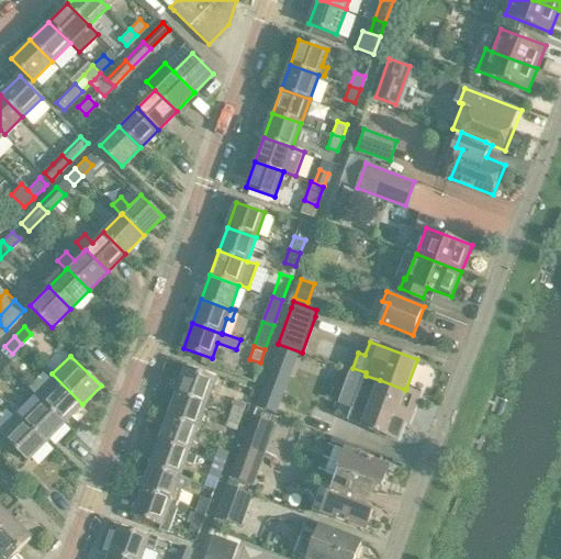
[(178,392),(206,403),(215,378),(187,368),(178,392)]
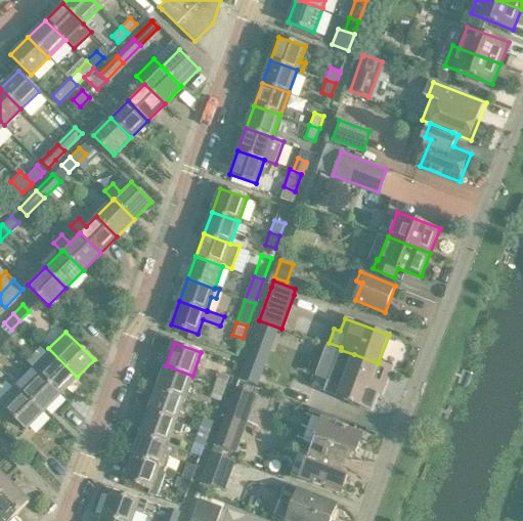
[(329,345),(317,376),(329,380),(342,385),(338,397),(373,410),(383,384),(386,385),(393,367),(379,361),(378,363),(354,354),(341,350),(329,345)]
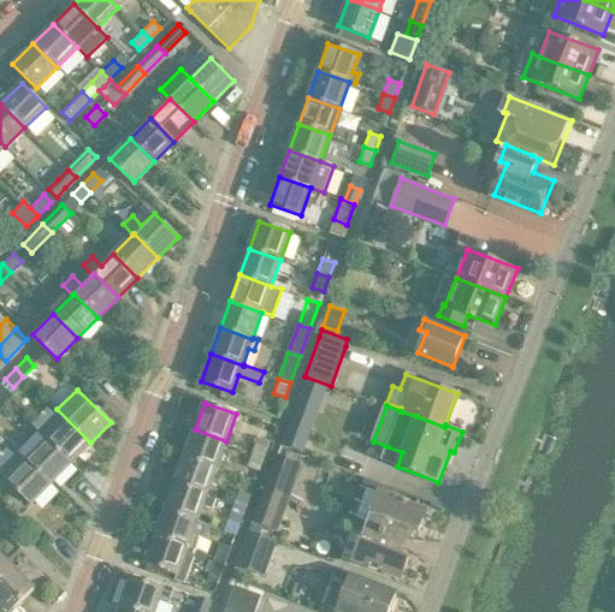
[(71,463),(90,443),(57,409),(37,429),(47,439),(71,463)]
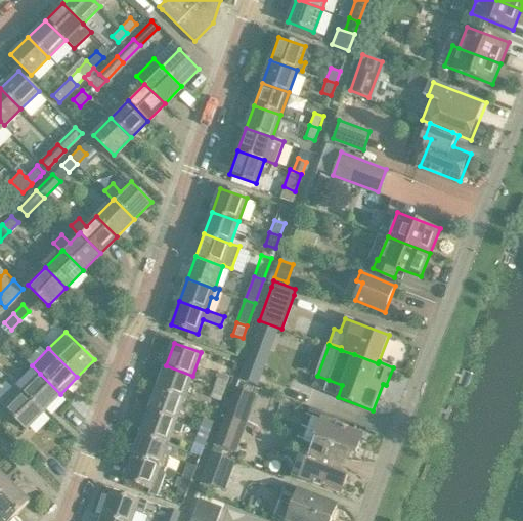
[(261,371),(243,362),(237,378),(256,385),(261,371)]
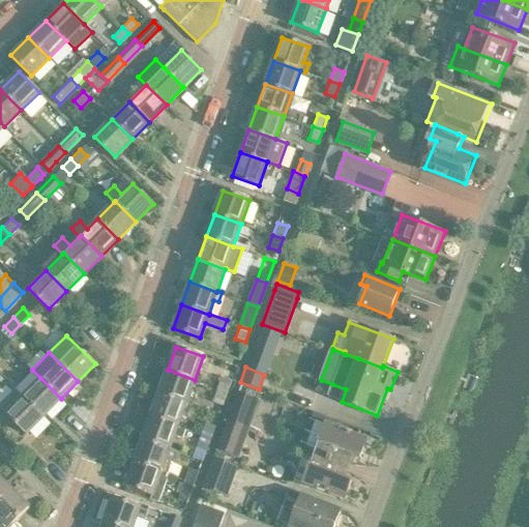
[(186,402),(195,380),(168,370),(159,392),(186,402)]
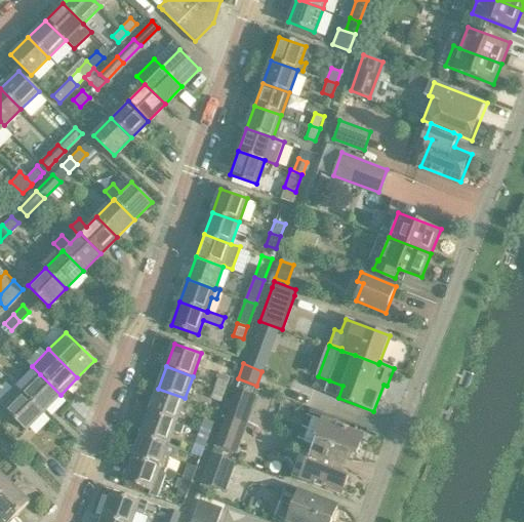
[(215,385),(225,388),(229,375),(219,372),(215,385)]
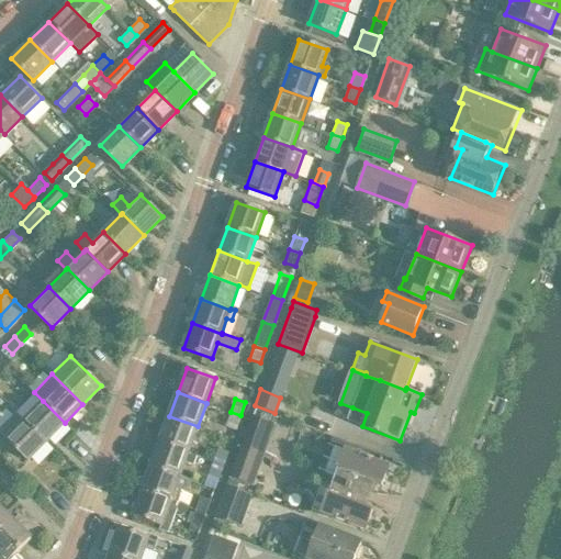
[(47,440),(65,423),(43,401),(25,420),(47,440)]
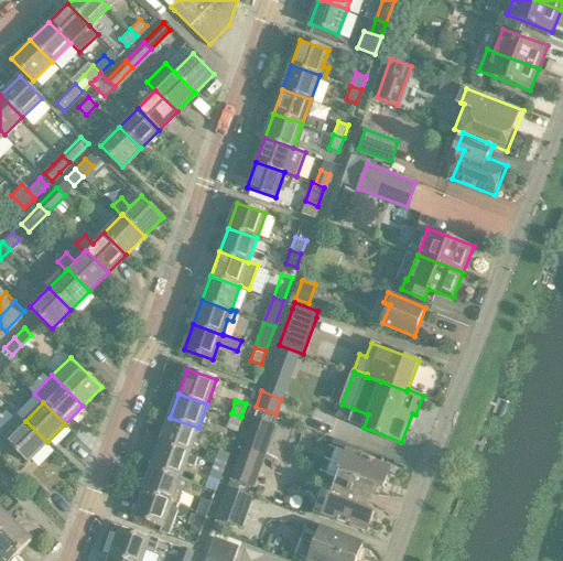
[(47,442),(25,421),(15,412),(0,428),(0,432),(29,461),(47,442)]
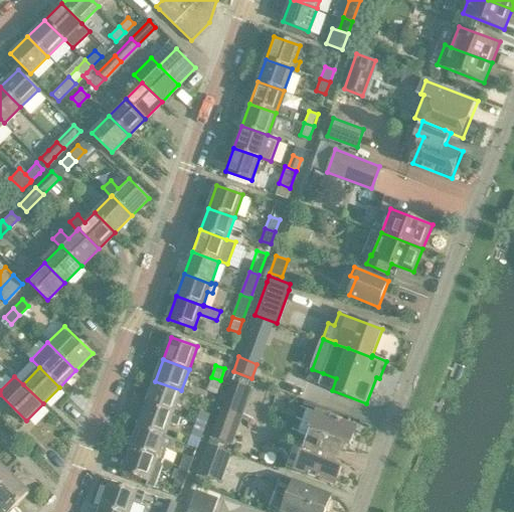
[(216,392),(220,380),(211,377),(207,388),(216,392)]
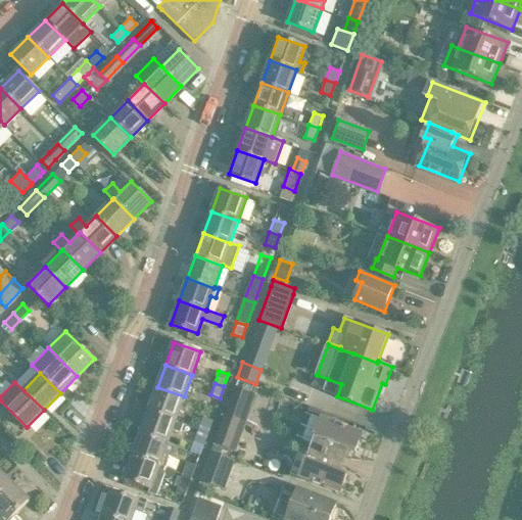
[(224,415),(246,423),(256,394),(235,386),(224,415)]
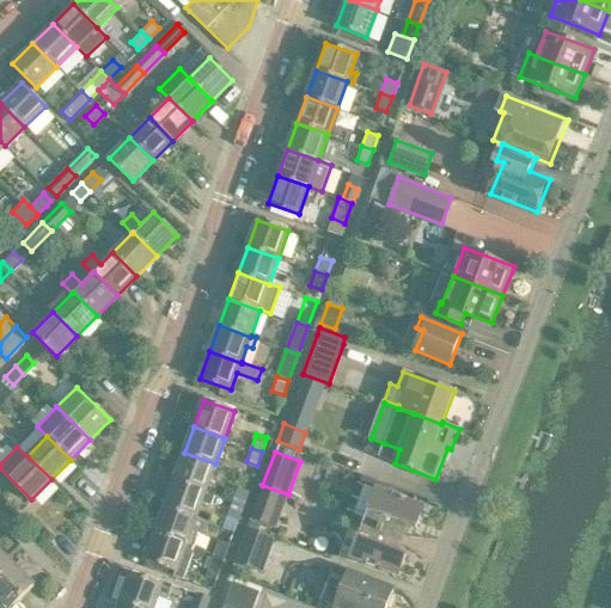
[(220,466),(215,464),(184,453),(175,479),(206,490),(212,474),(217,476),(220,466)]
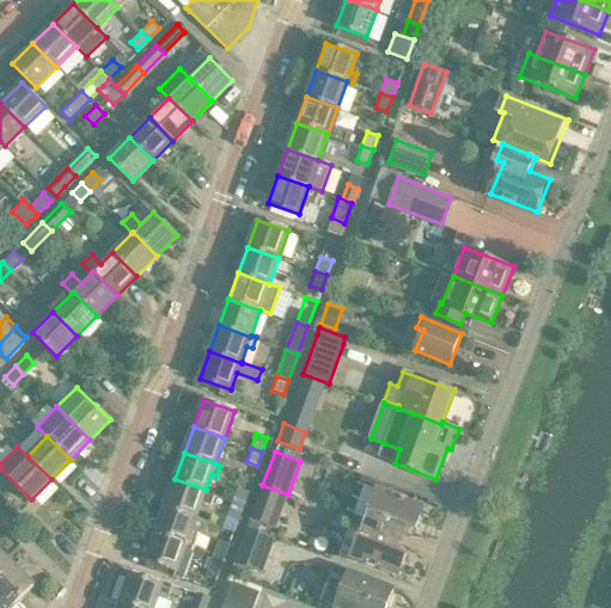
[(215,493),(206,490),(175,479),(165,507),(196,517),(196,515),(202,501),(211,504),(215,493)]
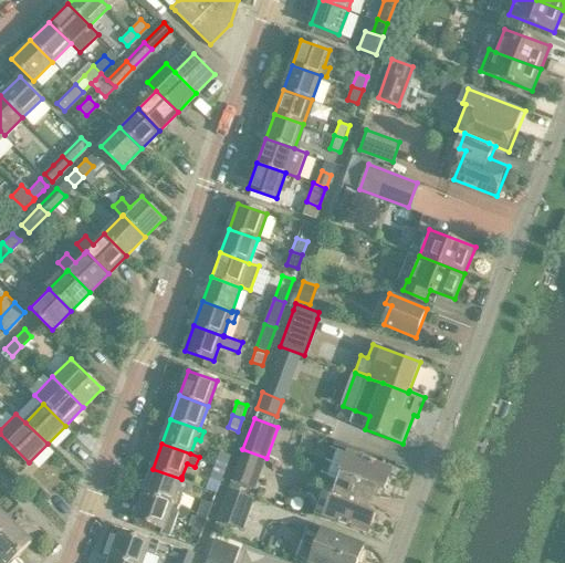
[(254,490),(267,458),(242,449),(231,481),(254,490)]
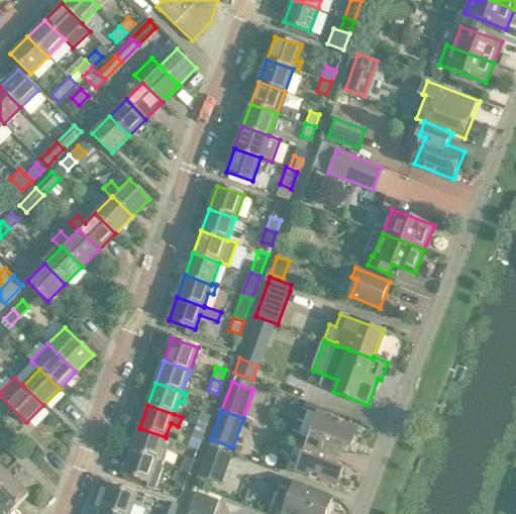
[(196,422),(206,426),(210,414),(200,411),(196,422)]
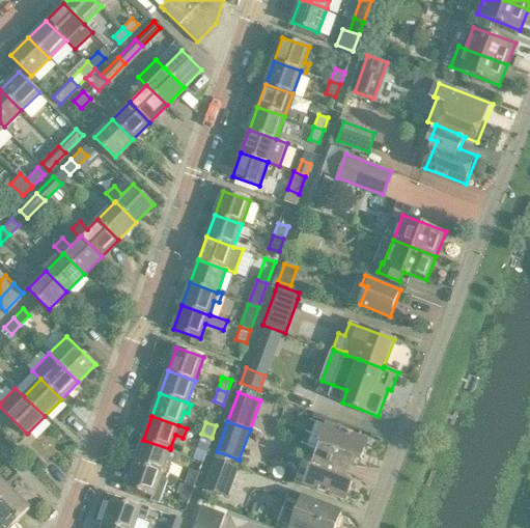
[(315,422),(307,445),(317,449),(315,454),(345,466),(350,453),(361,457),(367,441),(327,425),(327,426),(315,422)]
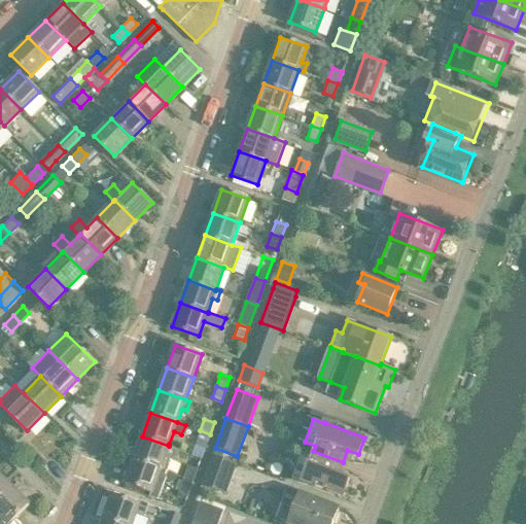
[(205,447),(210,434),(200,430),(196,444),(205,447)]
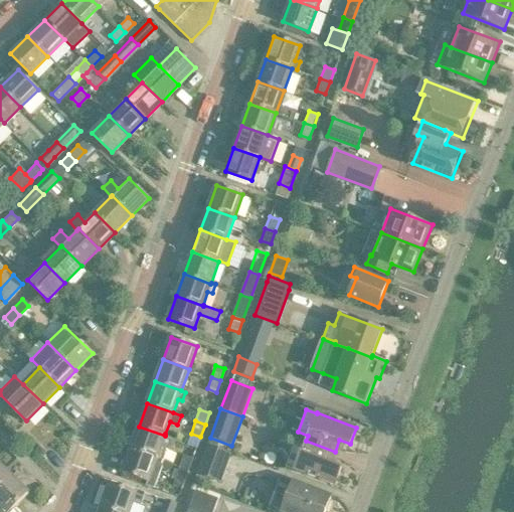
[(175,438),(165,434),(165,436),(139,427),(131,448),(163,459),(167,448),(171,449),(175,438)]
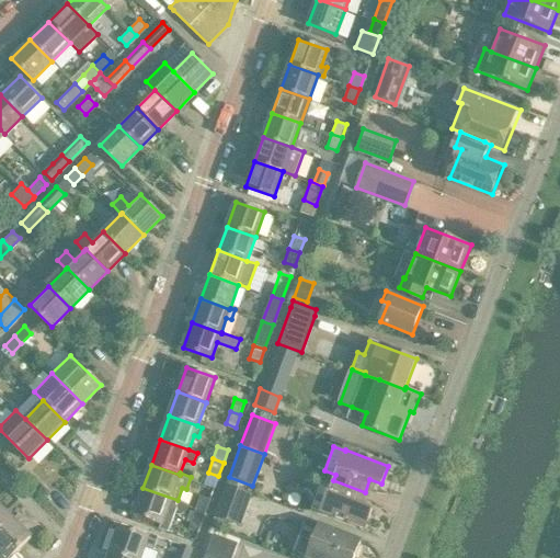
[(333,480),(321,512),(365,528),(373,509),(361,504),(365,492),(333,480)]
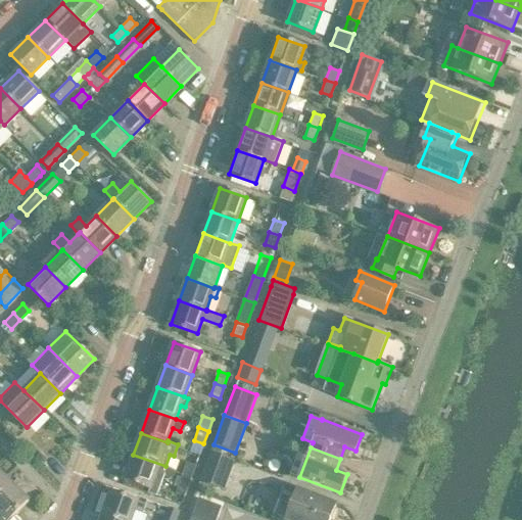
[(200,480),(223,488),(233,460),(211,452),(200,480)]
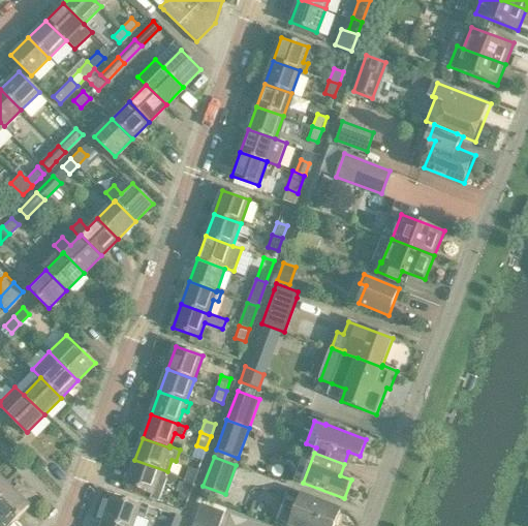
[(168,472),(167,471),(134,460),(126,484),(151,492),(150,497),(158,500),(168,472)]
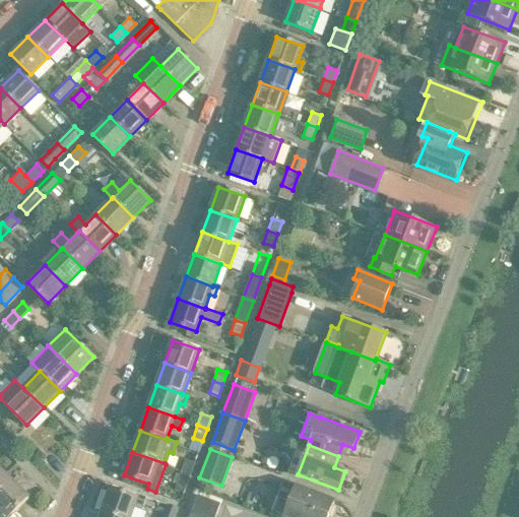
[(181,469),(190,473),(195,461),(186,458),(181,469)]
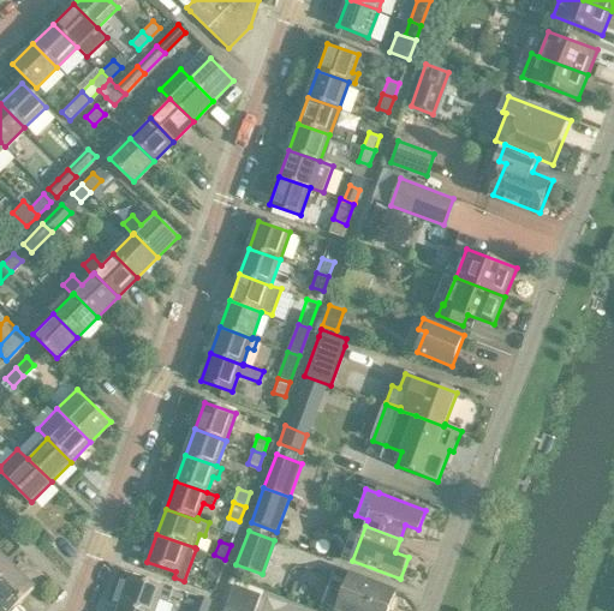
[(0,579),(13,567),(0,553),(0,579)]
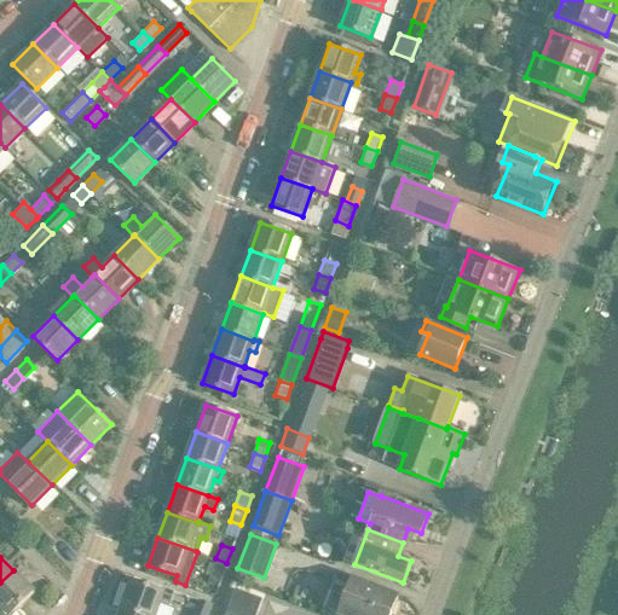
[(211,574),(208,579),(219,582),(219,584),(221,578),(226,563),(215,558),(211,574)]
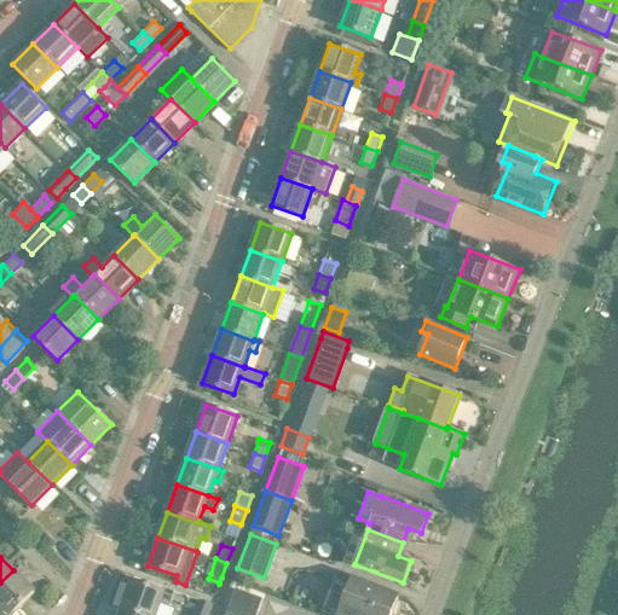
[(0,614),(7,614),(33,590),(13,570),(0,582),(0,614)]
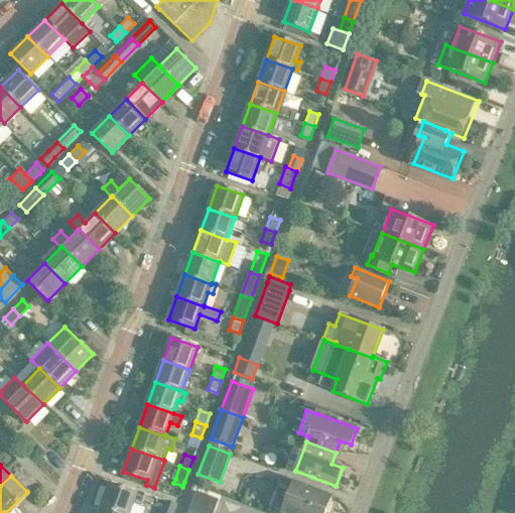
[(326,512),(333,496),(293,481),(282,511),(286,512),(326,512)]
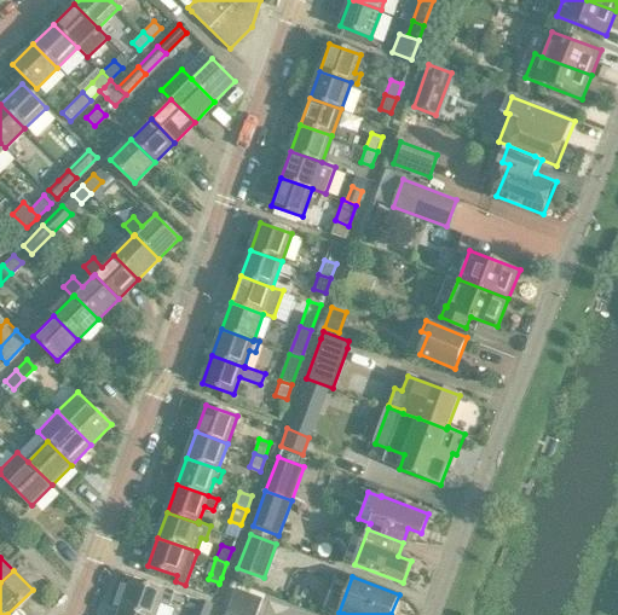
[(172,593),(165,591),(132,579),(122,605),(148,614),(155,614),(160,602),(168,604),(172,593)]
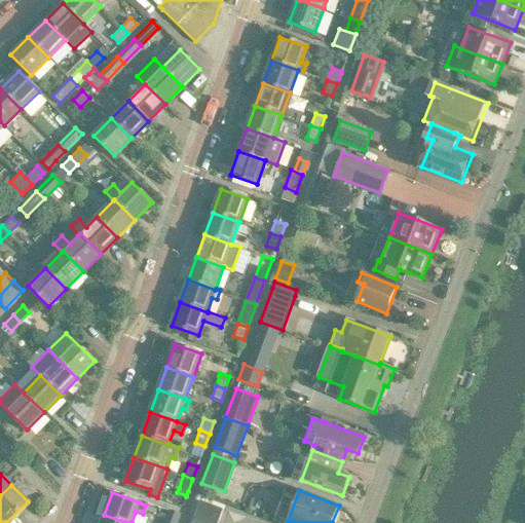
[(201,499),(191,522),(218,522),(224,508),(201,499)]
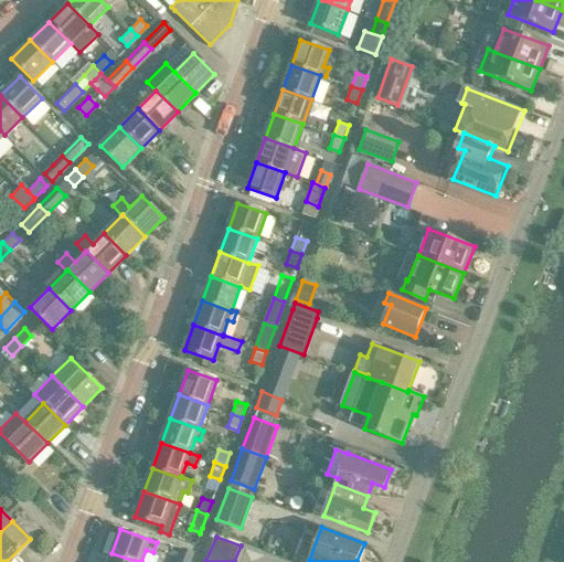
[(178,561),(189,561),(193,551),(183,548),(178,561)]
